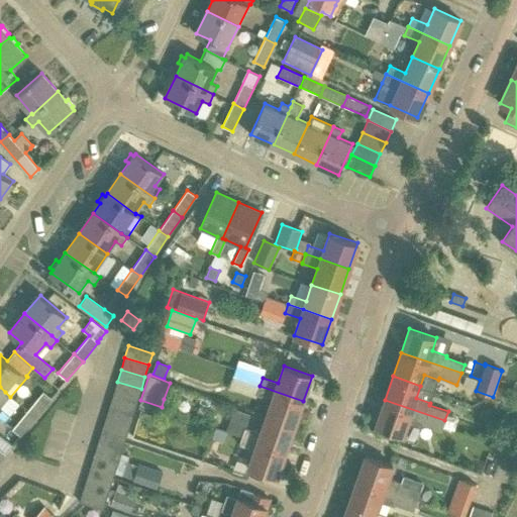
[(137,401),(141,389),(117,382),(113,394),(137,401)]
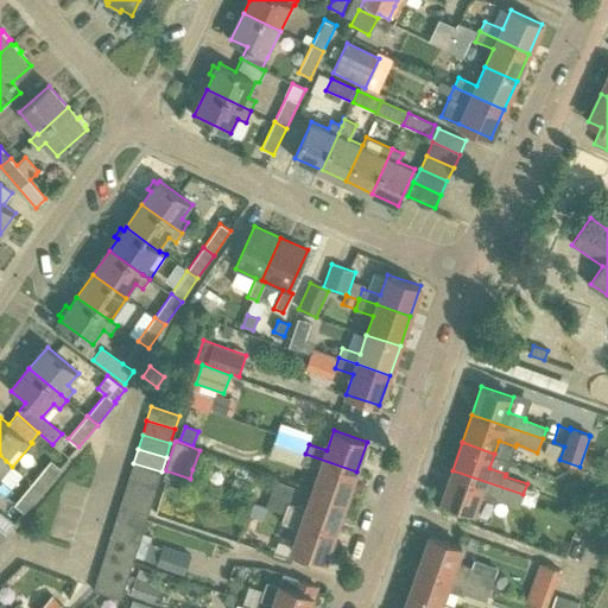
[(356,472),(305,454),(302,464),(320,470),(312,489),(346,500),(356,472)]
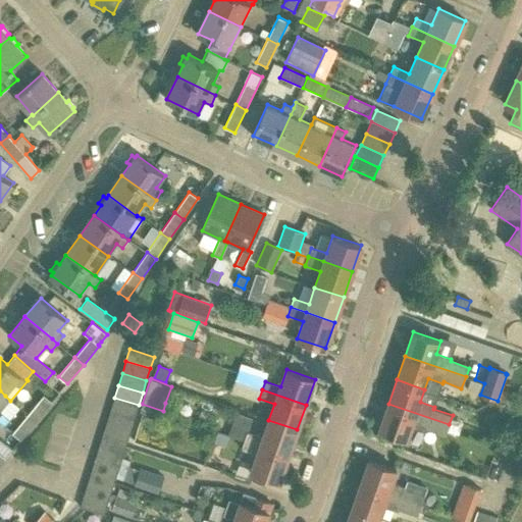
[(37,421),(53,402),(44,395),(28,414),(37,421)]
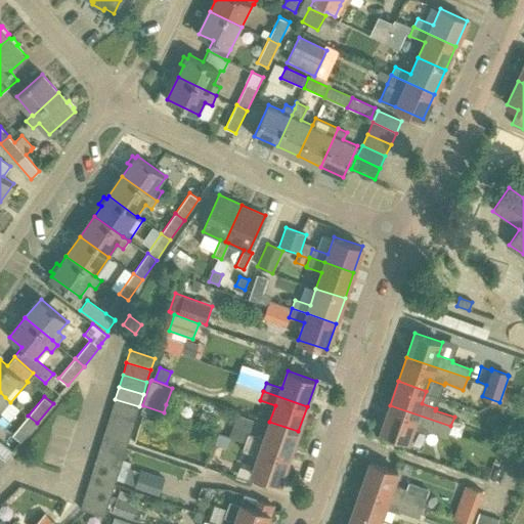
[(135,419),(139,406),(115,399),(111,411),(135,419)]
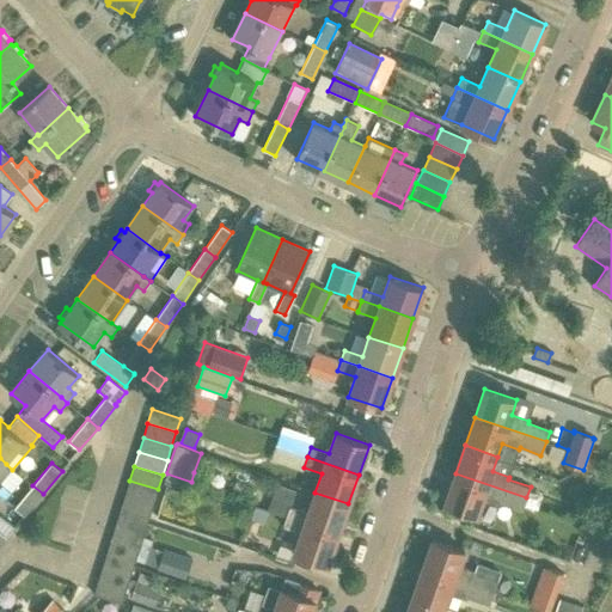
[(188,491),(191,482),(166,473),(164,484),(165,484),(188,491)]
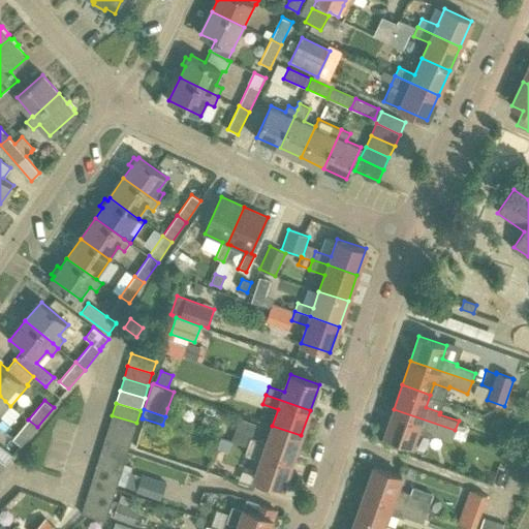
[(450,442),(455,430),(394,409),(385,434),(413,443),(417,432),(432,437),(432,435),(450,442)]
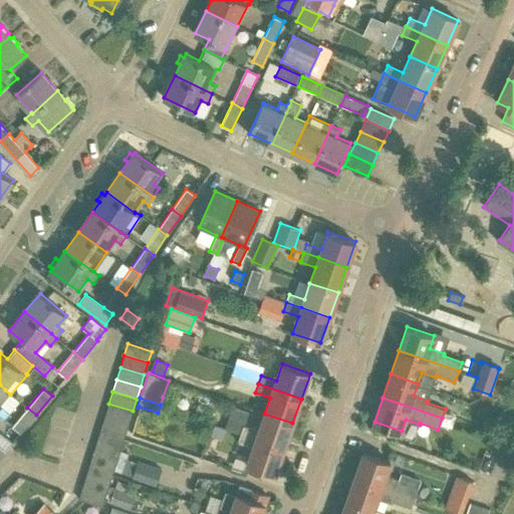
[(130,423),(133,411),(108,404),(105,416),(130,423)]
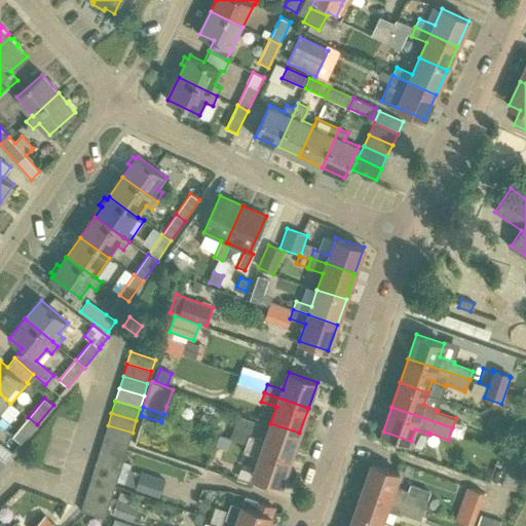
[(37,424),(28,417),(12,437),(22,444),(37,424)]
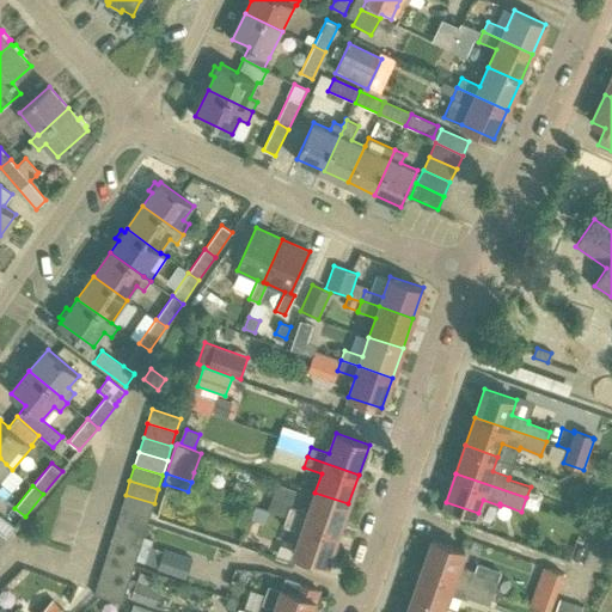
[(308,512),(289,506),(287,515),(338,533),(348,503),(314,493),(308,512)]
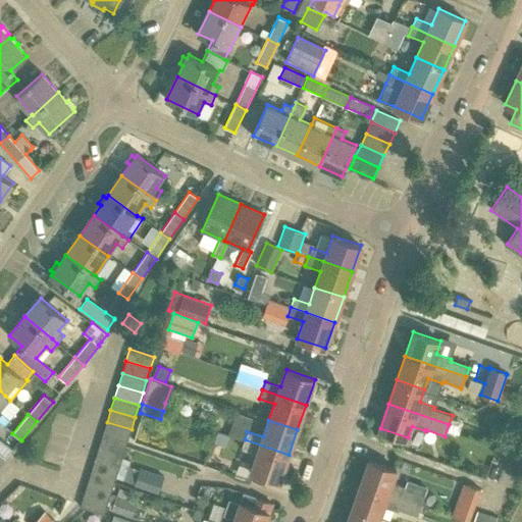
[(127,441),(132,429),(107,422),(103,434),(127,441)]
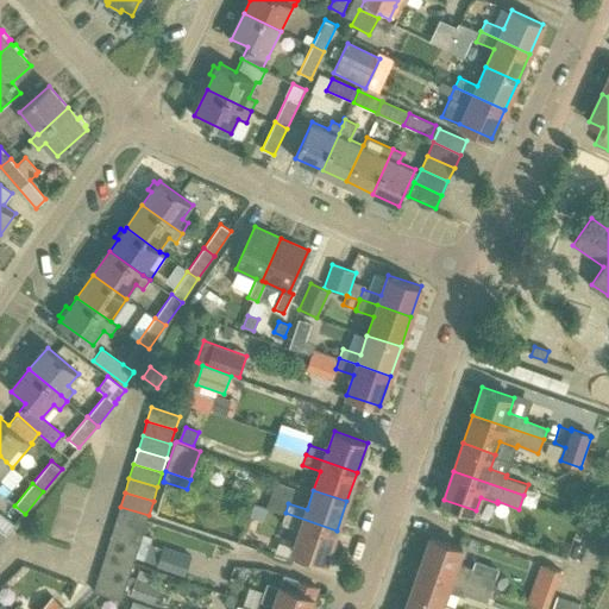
[(253,504),(250,516),(263,521),(267,509),(253,504)]
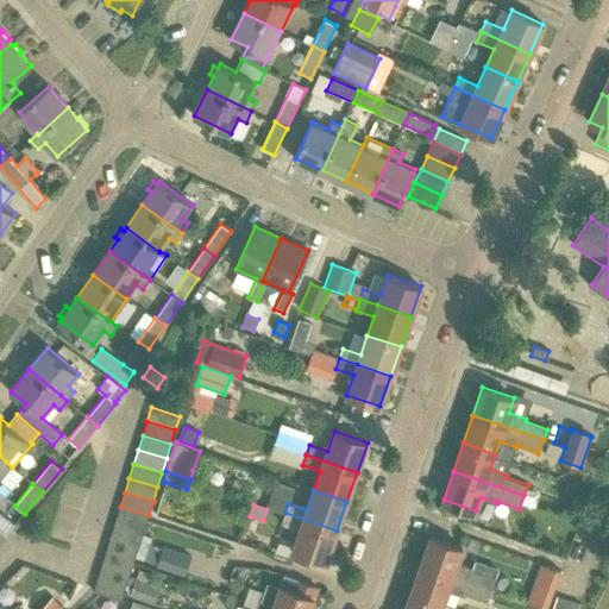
[(144,529),(149,515),(120,507),(115,521),(144,529)]
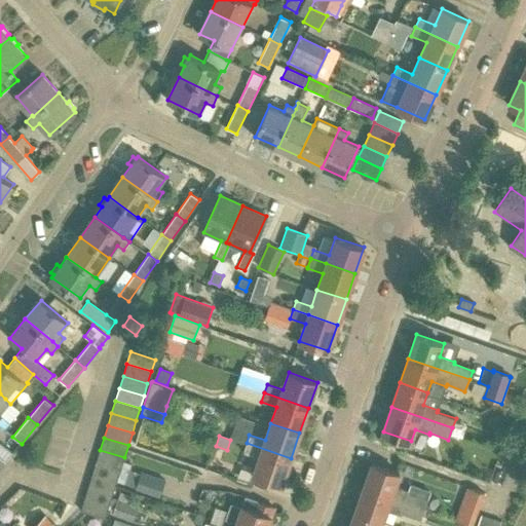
[(291,458),(247,443),(242,452),(258,458),(253,474),(282,484),(291,458)]
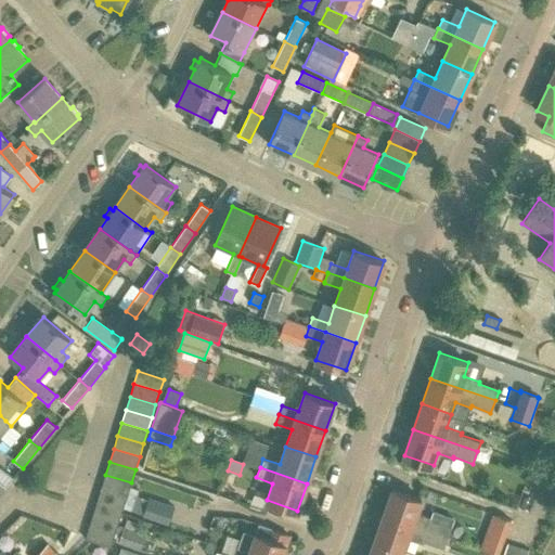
[(127,495),(131,482),(105,475),(101,487),(127,495)]
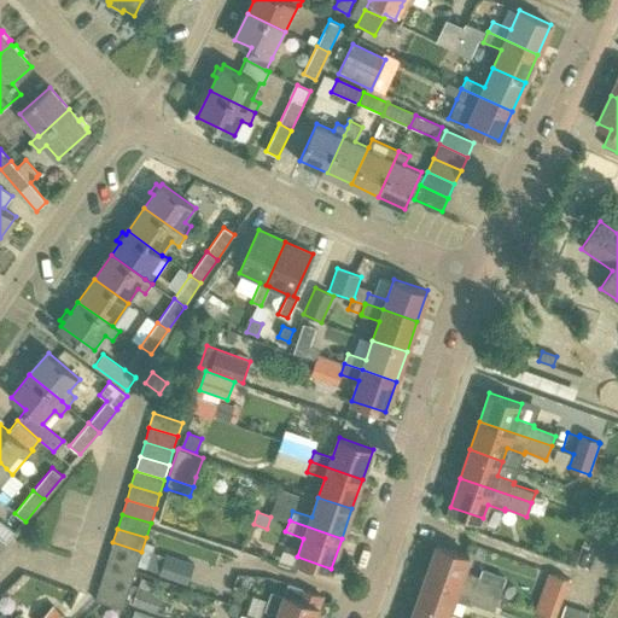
[(138,566),(141,552),(112,542),(109,557),(138,566)]
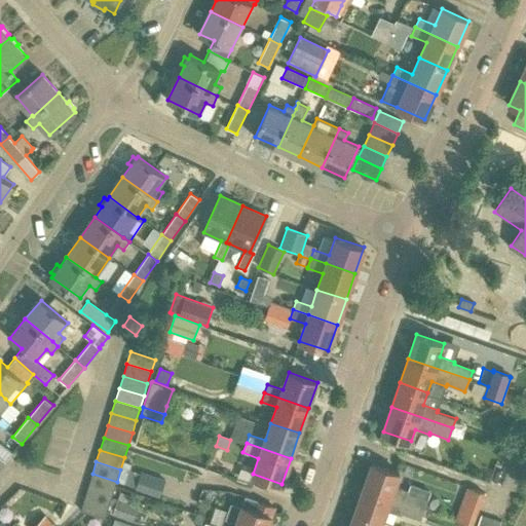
[(408,490),(395,486),(400,473),(372,463),(364,487),(391,497),(406,502),(424,509),(430,490),(411,484),(408,490)]
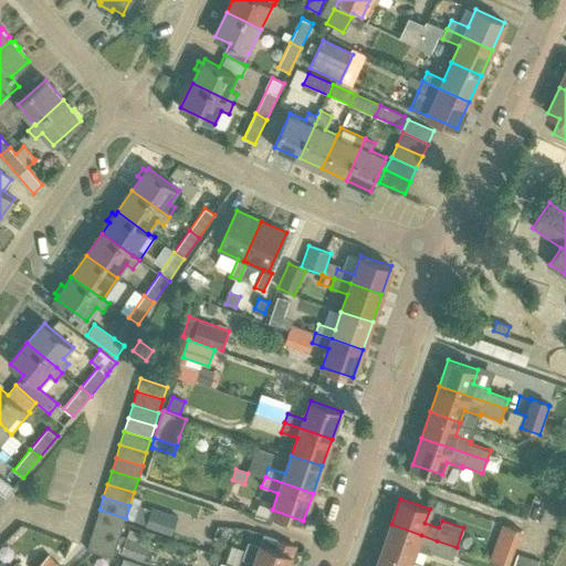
[(150,509),(138,505),(134,521),(145,525),(145,526),(171,535),(178,516),(150,507),(150,509)]
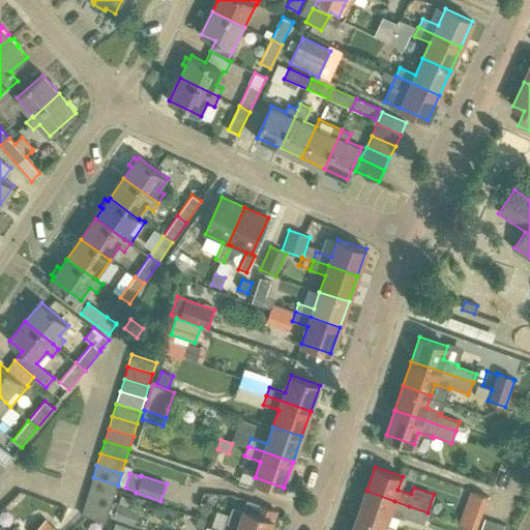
[(114,498),(118,486),(93,477),(89,490),(114,498)]
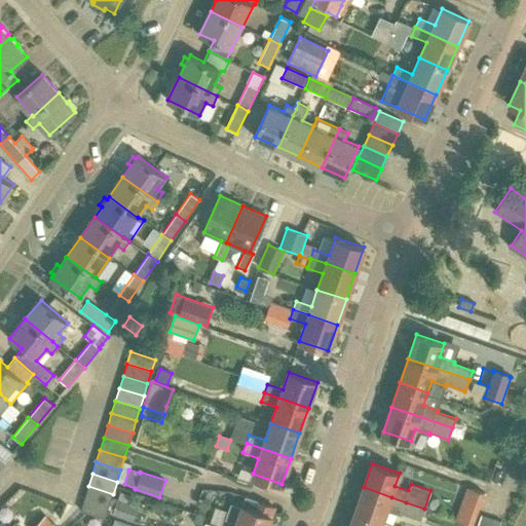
[(109,505),(113,494),(88,486),(84,498),(109,505)]
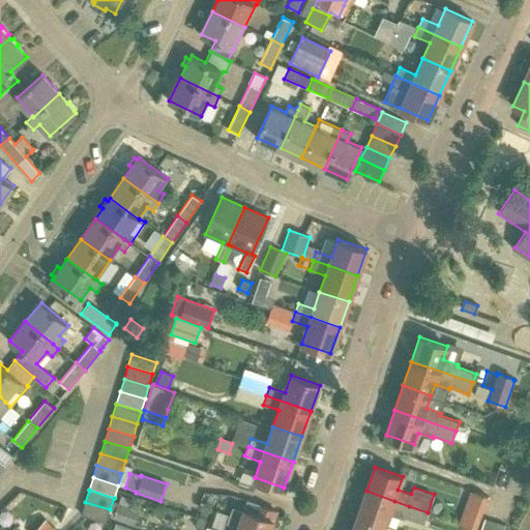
[(423,524),(428,512),(409,506),(394,501),(366,491),(358,516),(386,525),(389,514),(404,519),(405,517),(423,524)]
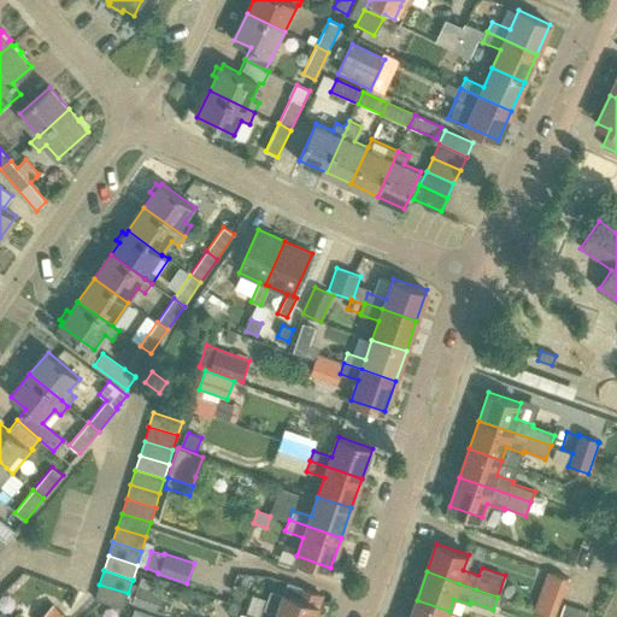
[(558,600),(566,577),(552,573),(545,595),(558,600)]
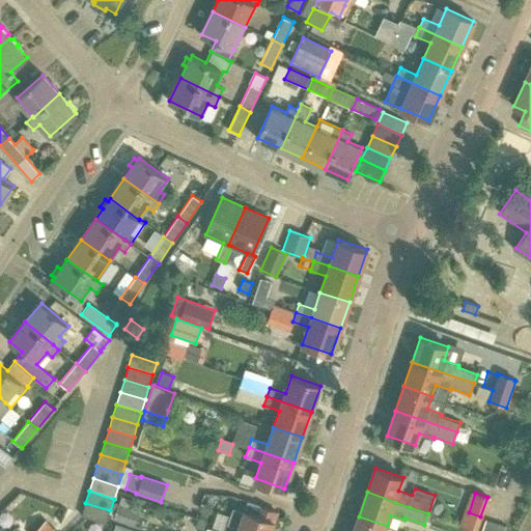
[(269,530),(273,521),(274,521),(277,512),(260,506),(260,505),(248,501),(244,511),(233,508),(227,525),(234,527),(232,530),(269,530)]
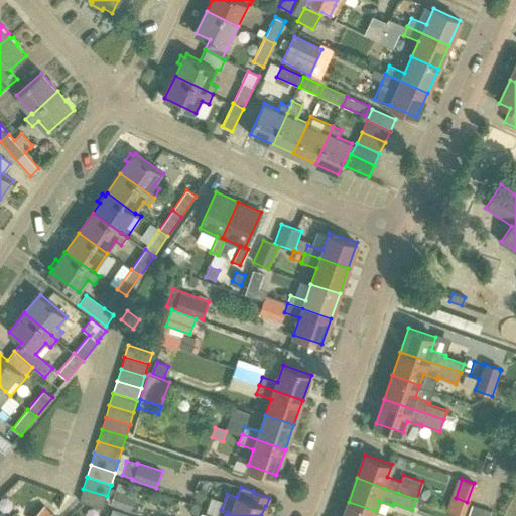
[(103,509),(107,496),(83,489),(79,501),(103,509)]
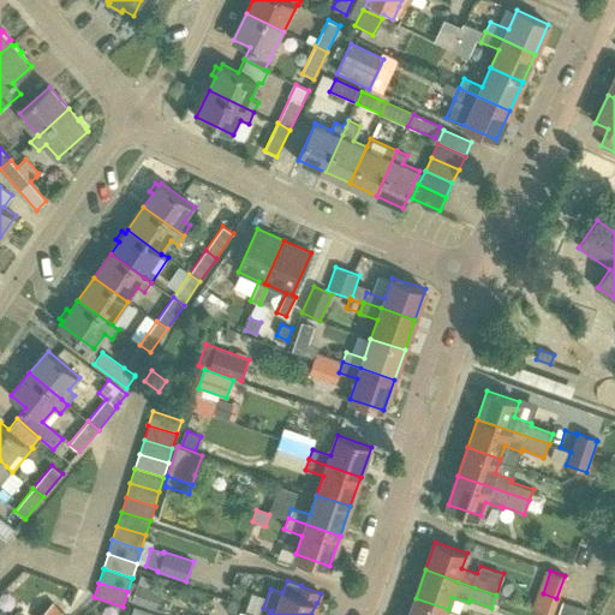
[(137,584),(131,598),(130,602),(155,610),(161,592),(137,584)]
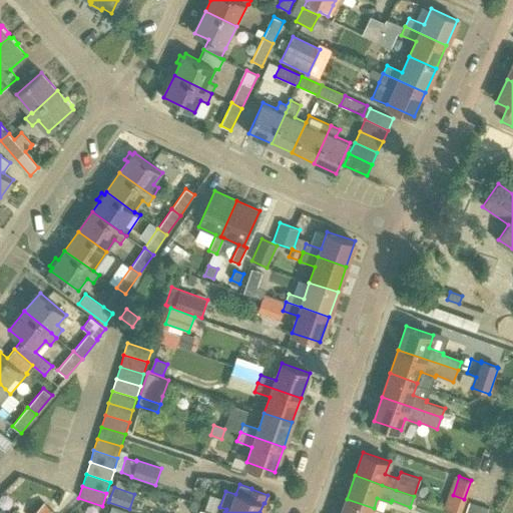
[(371,512),(374,508),(347,499),(342,512),(371,512)]
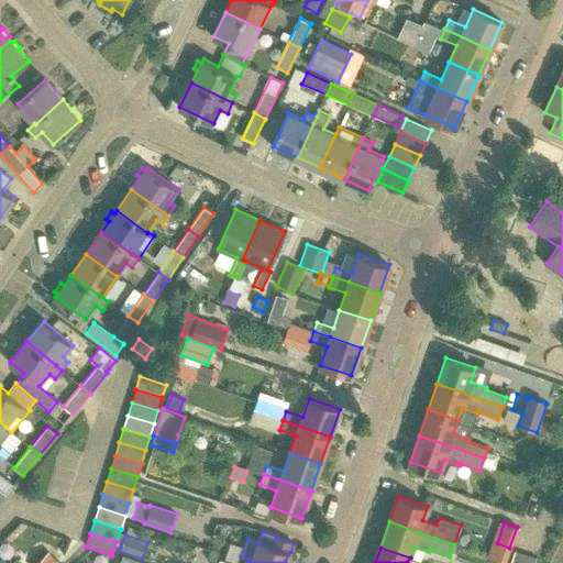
[(59,562),(48,551),(35,562),(59,562)]
